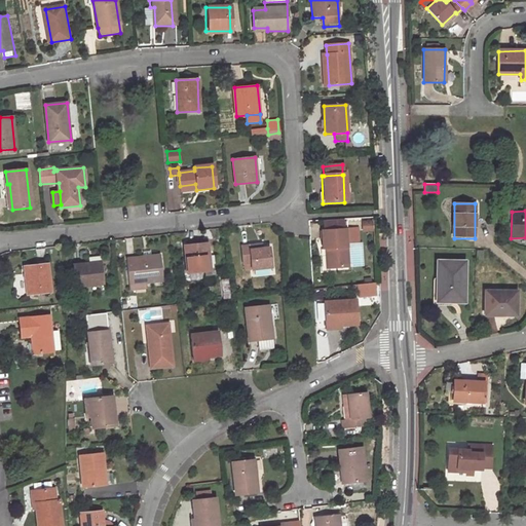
[(324,221),(324,230),(343,229),(343,221),(324,221)]
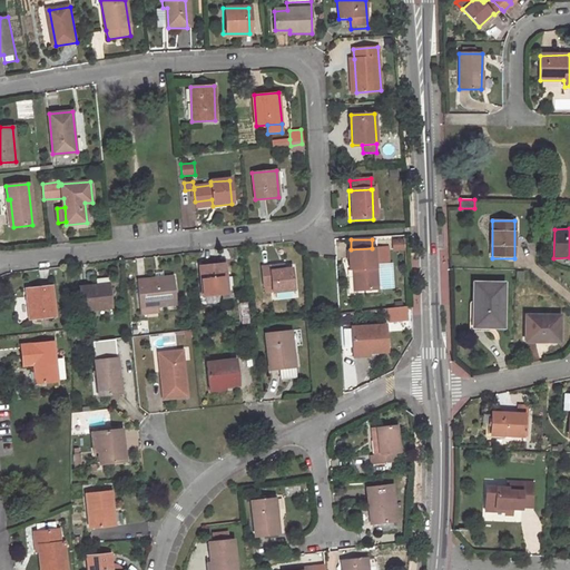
[(403,239),(393,239),(393,251),(404,251),(403,239)]
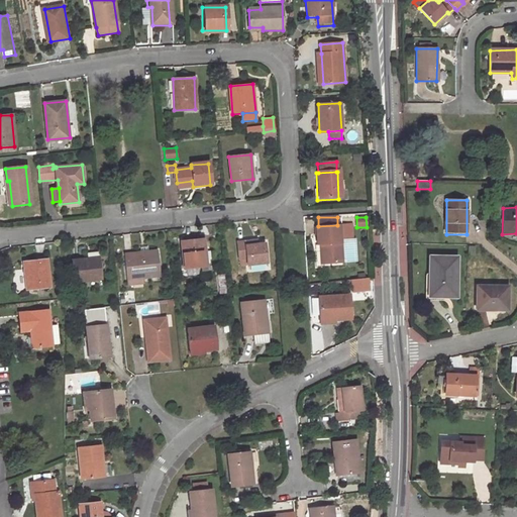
[(342,239),(352,238),(352,225),(337,225),(318,226),(316,226),(316,244),(319,244),(321,244),(322,264),(343,263),(342,239)]
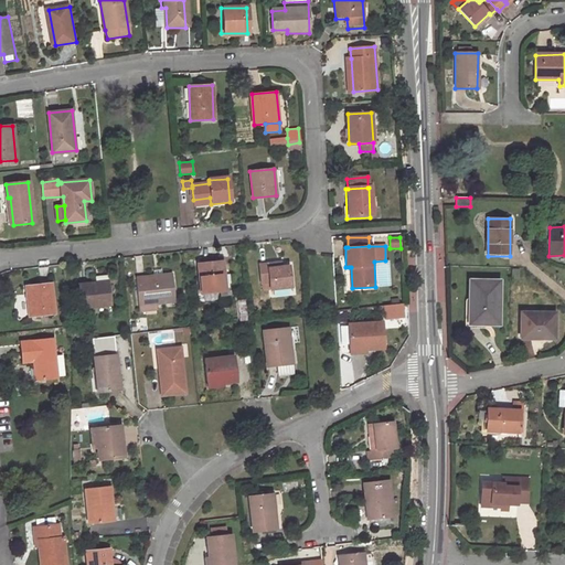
[(198,264),(195,264),(199,294),(223,290),(220,260),(216,262),(198,264)]
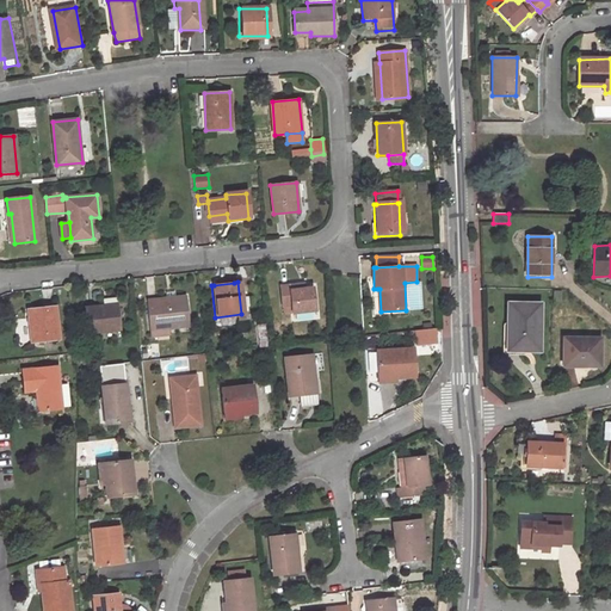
[(298,284),(276,287),(279,307),(289,307),(290,313),(313,309),(310,287),(298,288),(298,284)]
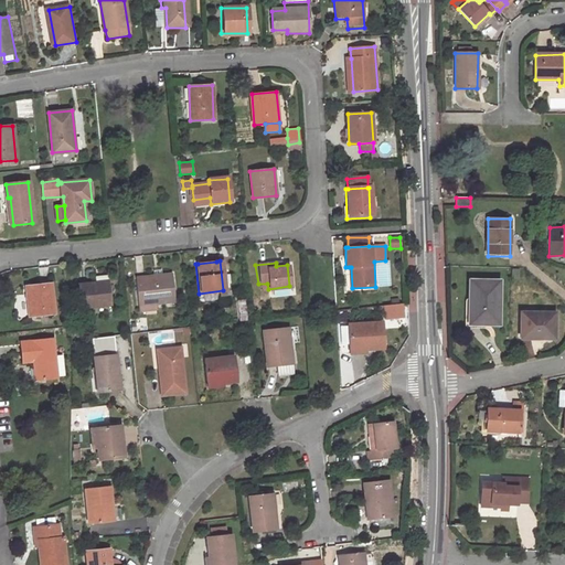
[(156,302),(174,300),(171,273),(163,274),(163,268),(155,269),(156,275),(135,278),(138,305),(139,305),(156,302)]
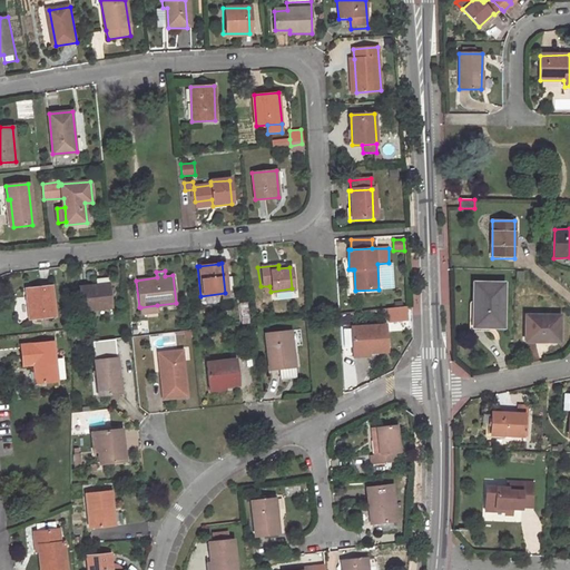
[(108,283),(78,287),(81,311),(111,306),(108,283)]
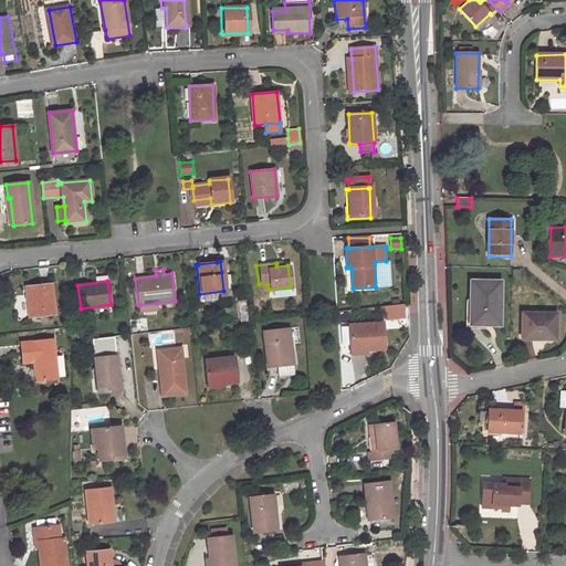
[(499,281),(470,281),(470,322),(484,322),(484,324),(500,324),(499,281)]
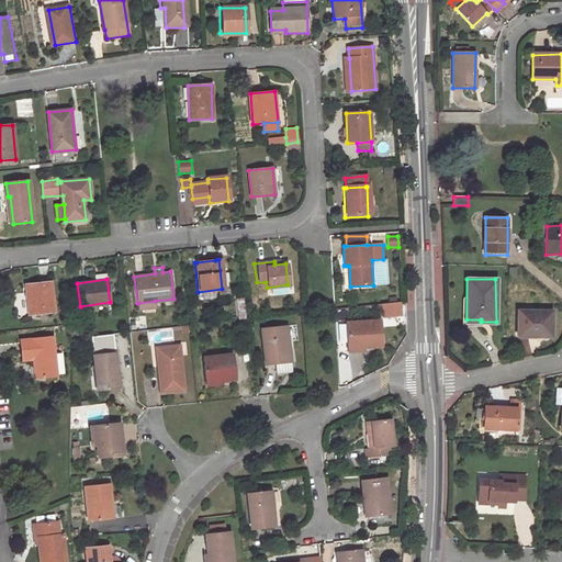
[(52,281),(27,284),(31,315),(54,312),(52,281)]
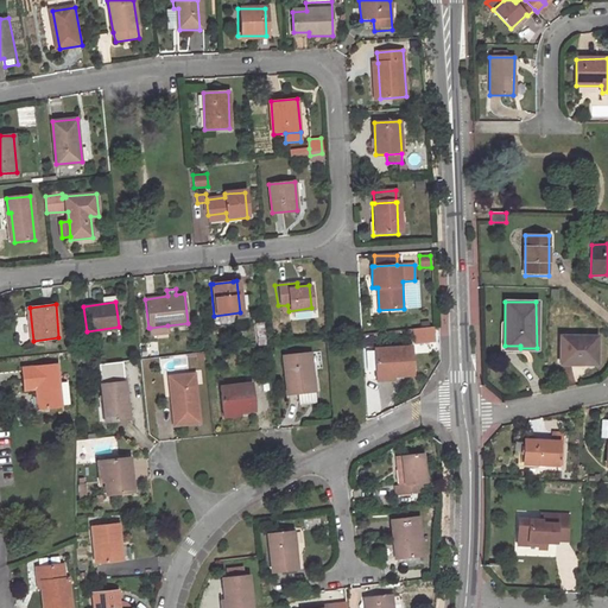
[(413,329),(415,343),(435,342),(434,327),(413,329)]
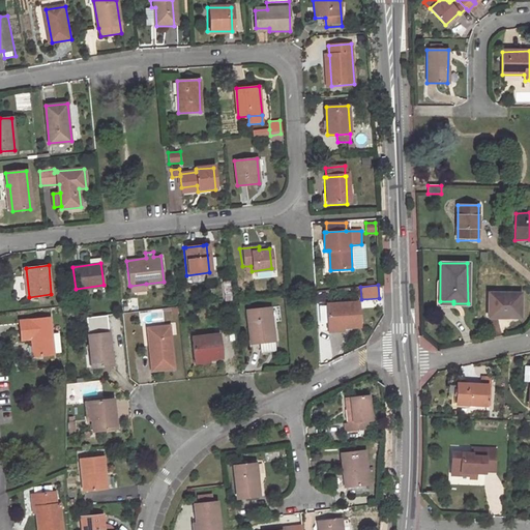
[(520,290),(490,290),(490,311),(509,312),(509,314),(521,315),(520,290)]
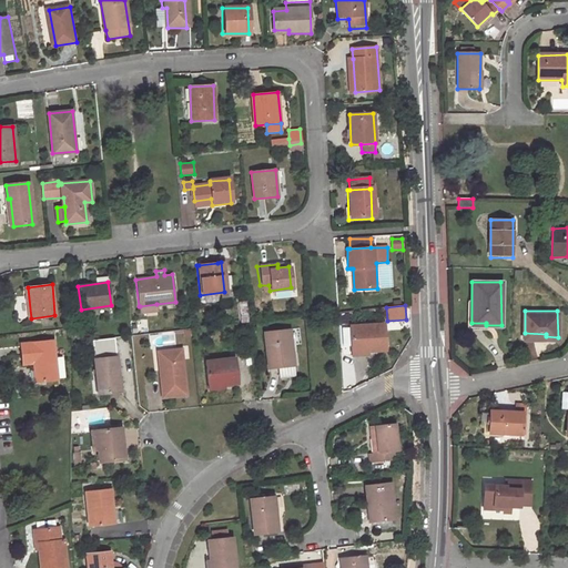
[(385,325),(351,326),(352,350),(368,348),(368,352),(386,352),(385,325)]
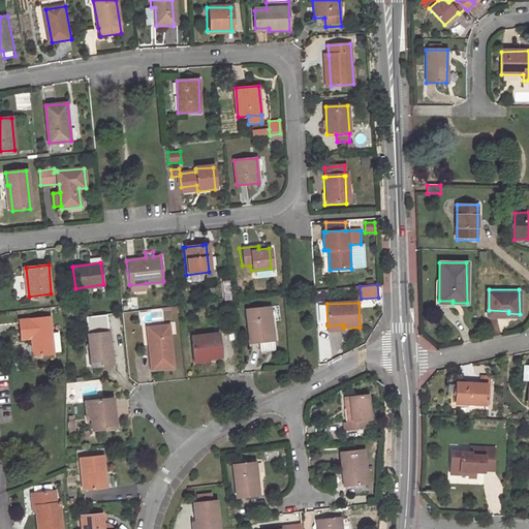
[(245,309),(249,343),(258,342),(259,351),(270,349),(273,344),(270,319),(267,319),(266,307),(245,309)]
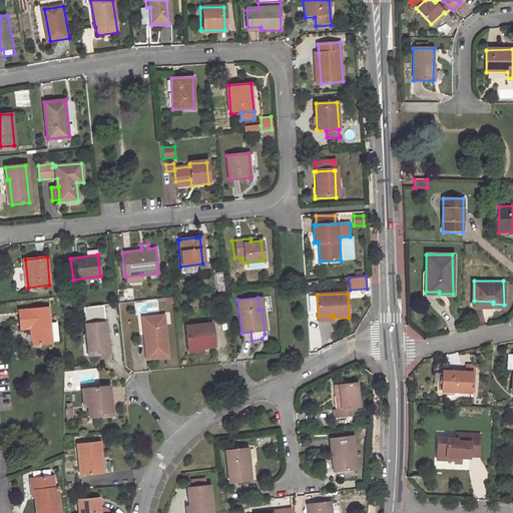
[(32,329),(33,346),(52,344),(52,343),(58,342),(56,325),(50,325),(49,310),(20,313),(22,330),(32,329)]
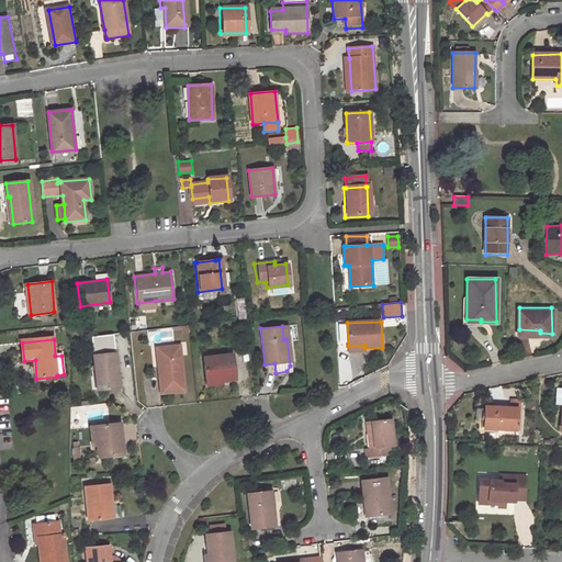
[(183,393),(179,347),(158,349),(160,378),(157,378),(159,394),(183,393)]
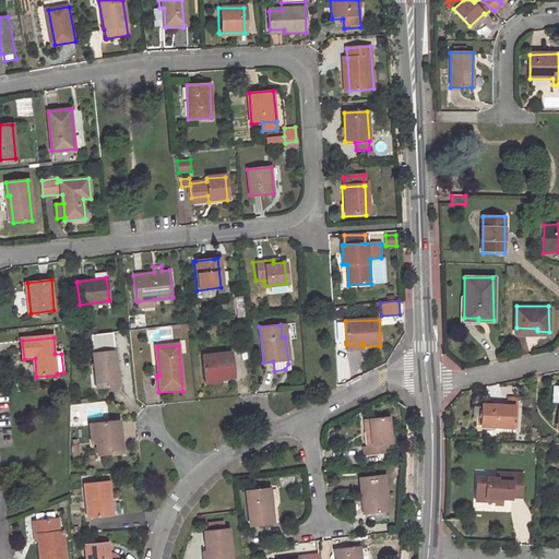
[(118,387),(114,353),(93,355),(95,376),(98,376),(99,389),(118,387)]
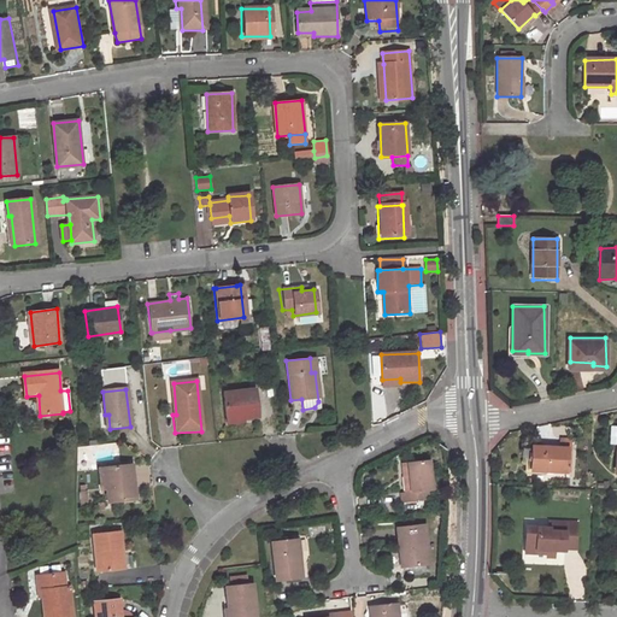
[(258,416),(254,389),(223,393),(225,417),(242,416),(242,418),(258,416)]
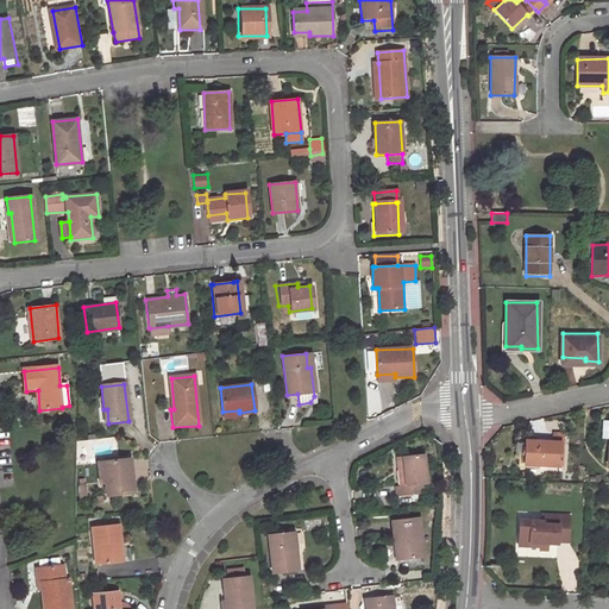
[(521,466),(558,468),(558,454),(559,445),(559,444),(522,441),(521,466)]
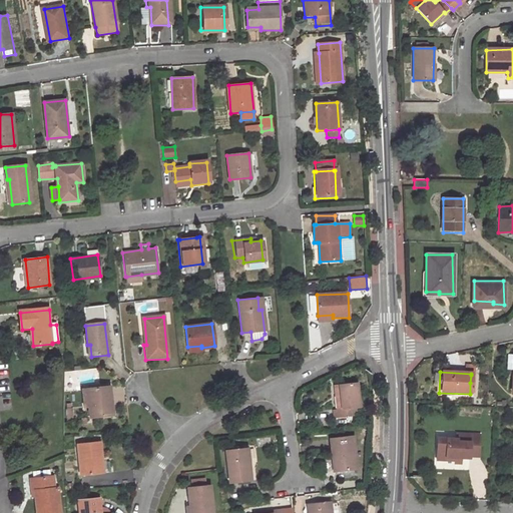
[(357,384),(339,385),(342,409),(337,410),(333,410),(334,418),(358,415),(357,408),(359,407),(357,384)]
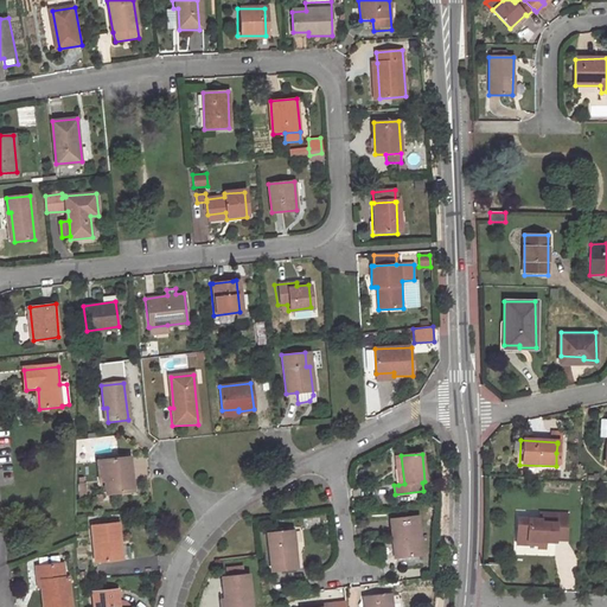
[(128,460),(103,464),(106,484),(107,498),(133,494),(128,460)]
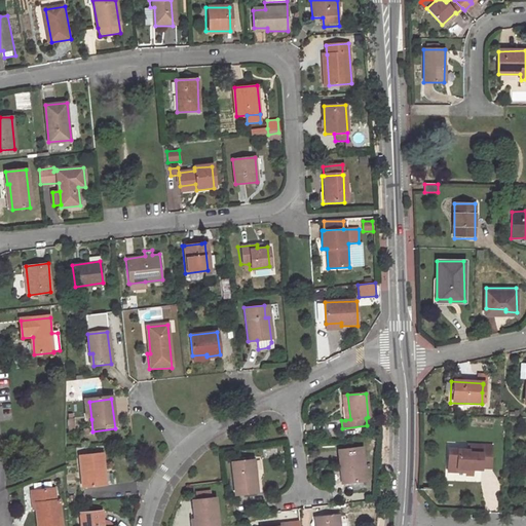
[(465,470),(472,470),(481,471),(481,467),(490,468),(491,446),(467,446),(467,450),(457,450),(457,456),(448,456),(447,472),(457,472),(457,470),(465,470)]
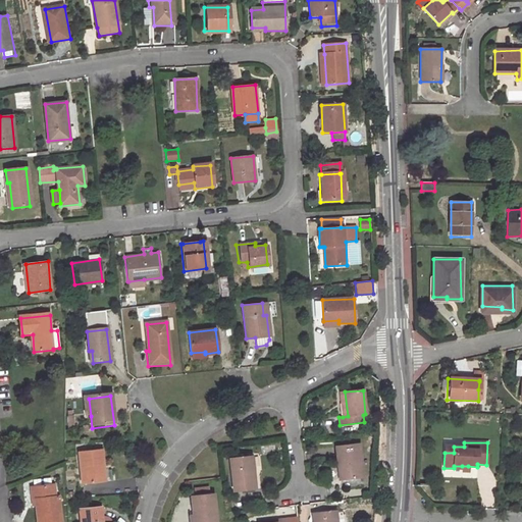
[(359,444),(336,445),(338,478),(362,476),(359,444)]
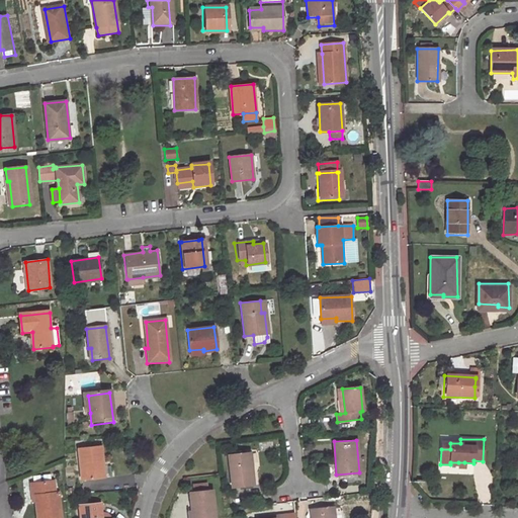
[(101,447),(78,450),(81,481),(100,479),(99,464),(103,463),(101,447)]
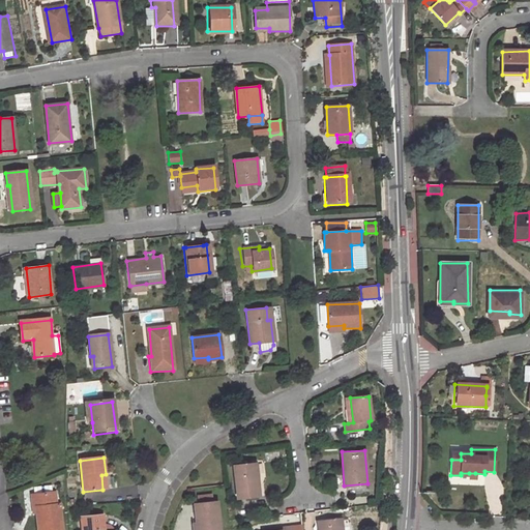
[(254,465),(234,467),(236,499),(259,497),(257,477),(255,477),(254,465)]
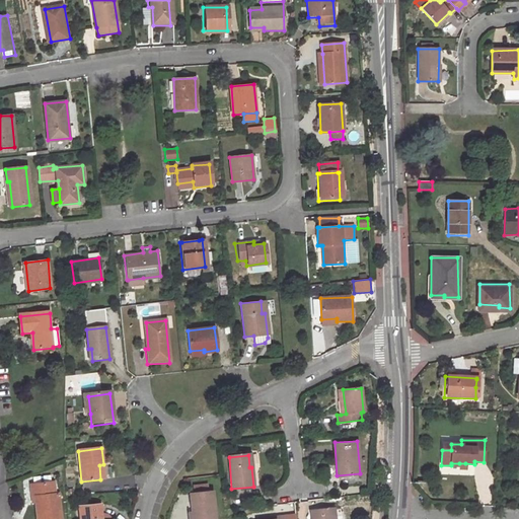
[(36,495),(40,518),(53,518),(61,518),(57,492),(54,493),(52,480),(31,483),(33,496),(36,495)]
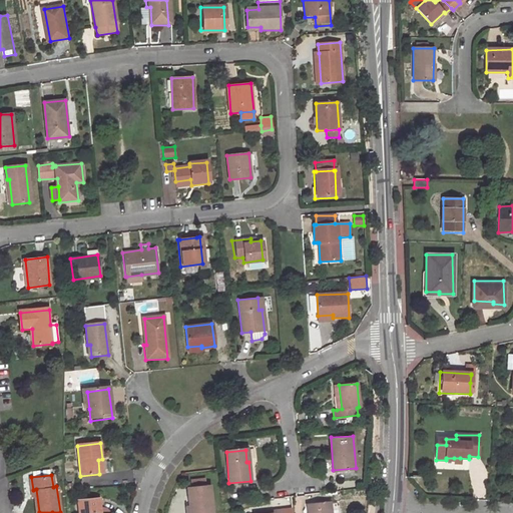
[(213,512),(211,486),(186,489),(188,506),(190,506),(190,512),(213,512)]
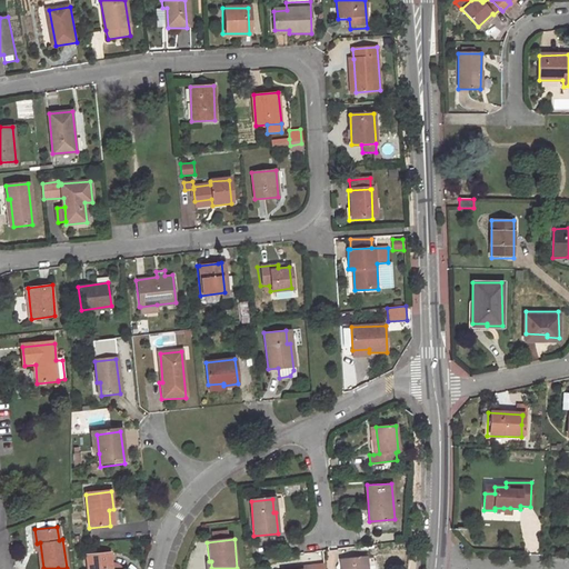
[(110,553),(88,556),(88,568),(111,568),(111,565),(110,553)]
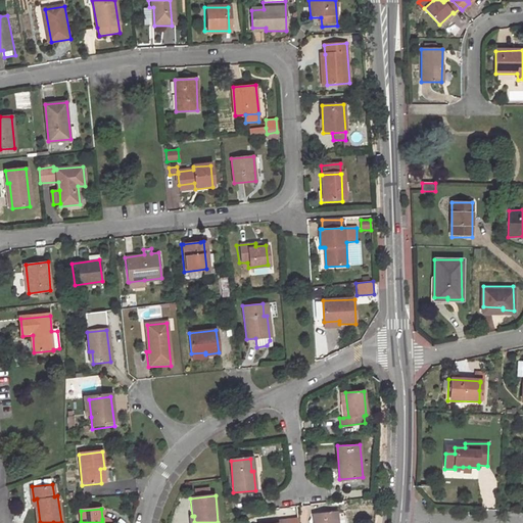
[(337,522),(336,513),(315,515),(315,522),(337,522)]
